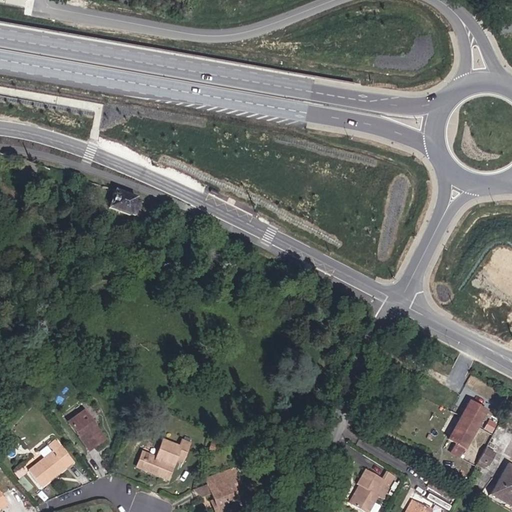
[(34,178),(39,165),(24,160),(20,173),(34,178)]
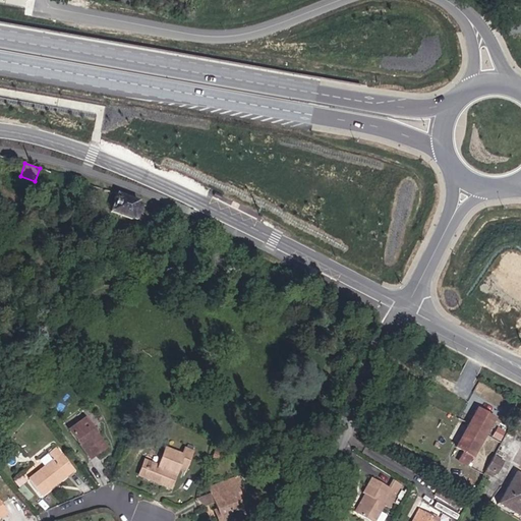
[(131,220),(138,201),(116,194),(110,212),(131,220)]
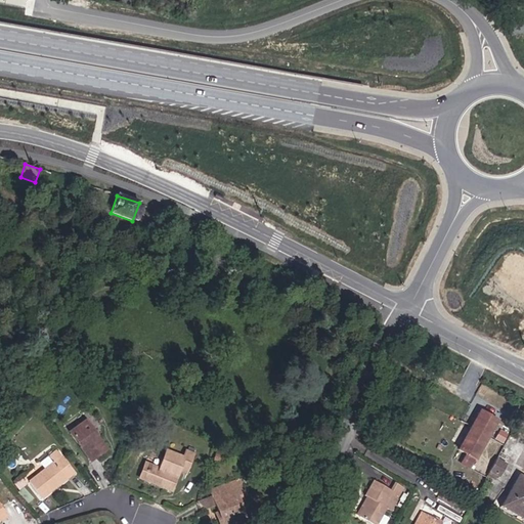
[(488,437),(496,422),(480,411),(471,428),(488,437)]
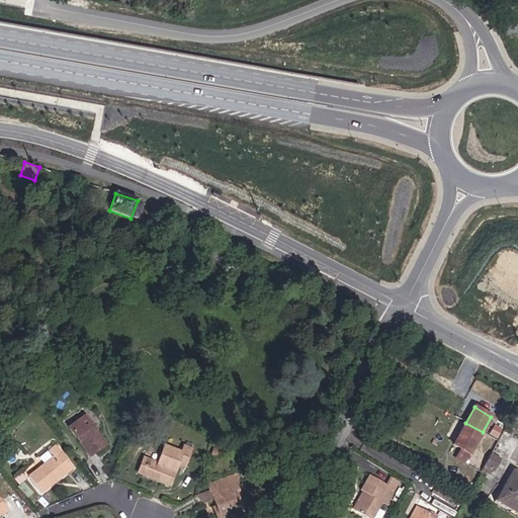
[(105,444),(84,416),(69,428),(89,455),(105,444)]
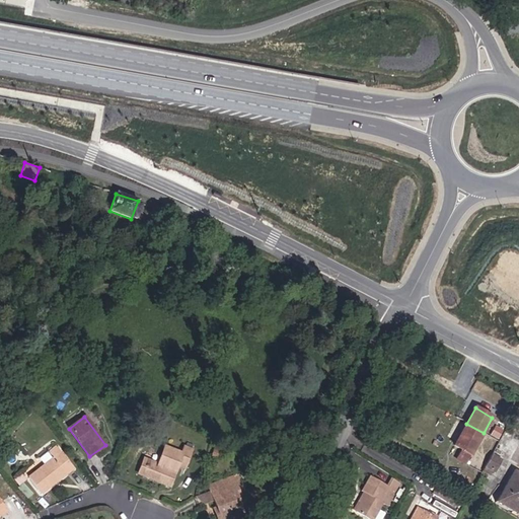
[(465,464),(484,433),(466,424),(454,446),(461,450),(456,458),(465,464)]
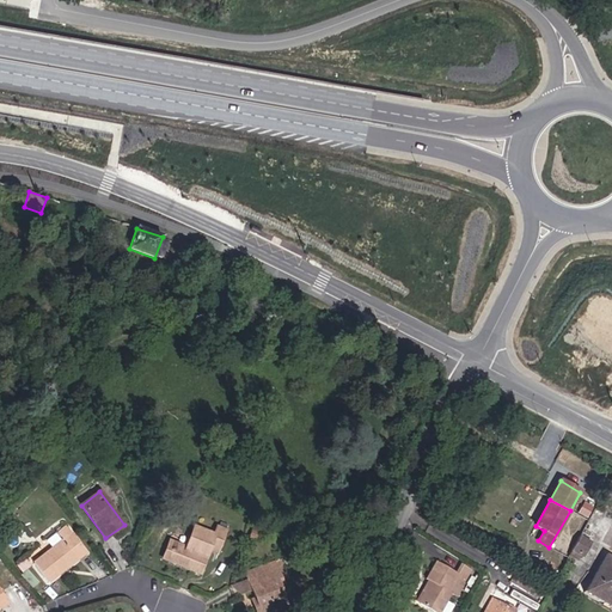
[(86,554),(65,527),(57,533),(63,540),(34,563),(48,582),(86,554)]
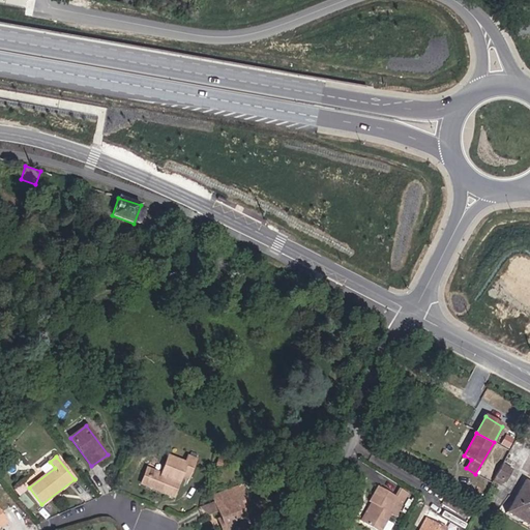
[(197,460),(188,457),(185,463),(168,457),(162,474),(151,471),(145,486),(169,495),(174,482),(178,483),(181,475),(188,479),(197,460)]
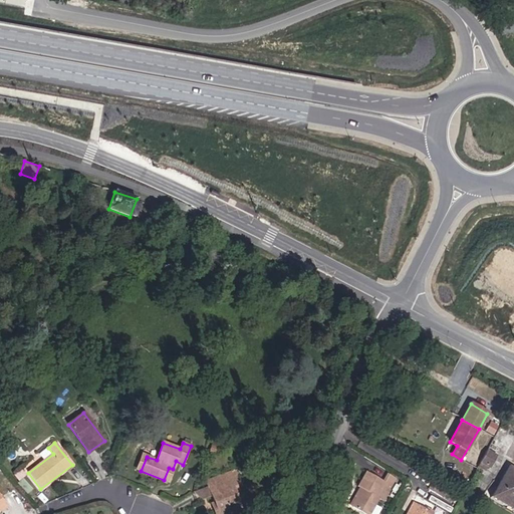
[(217,454),(220,446),(212,444),(209,451),(217,454)]
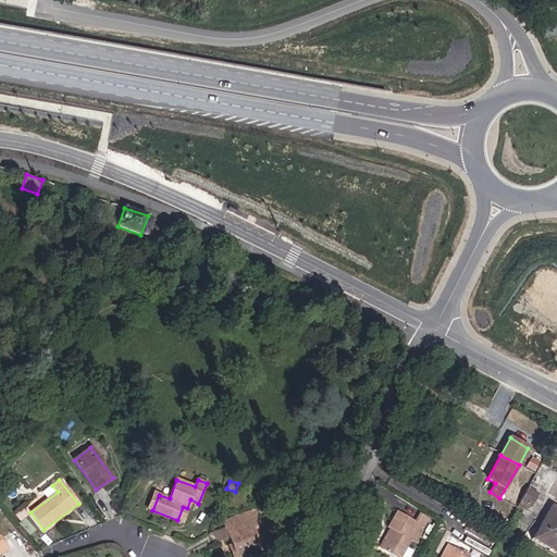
[(530,507),(536,494),(528,489),(520,500),(527,505),(530,507)]
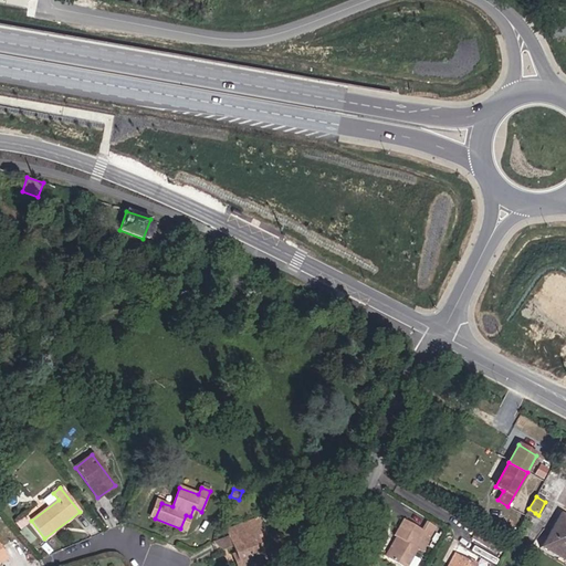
[(155,519),(161,503),(157,501),(150,516),(155,519)]
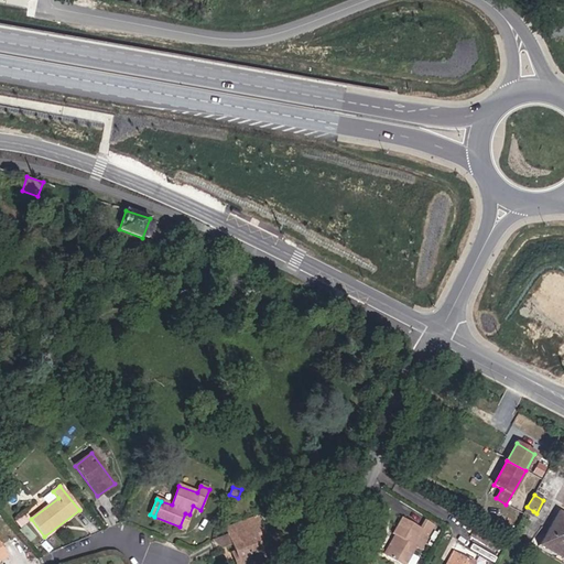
[(531,517),(533,511),(527,507),(523,512),(531,517)]
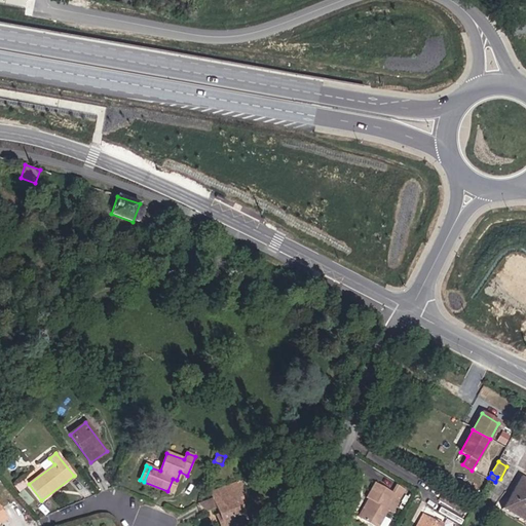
[(525,523),(525,480),(521,477),(502,509),(525,523)]
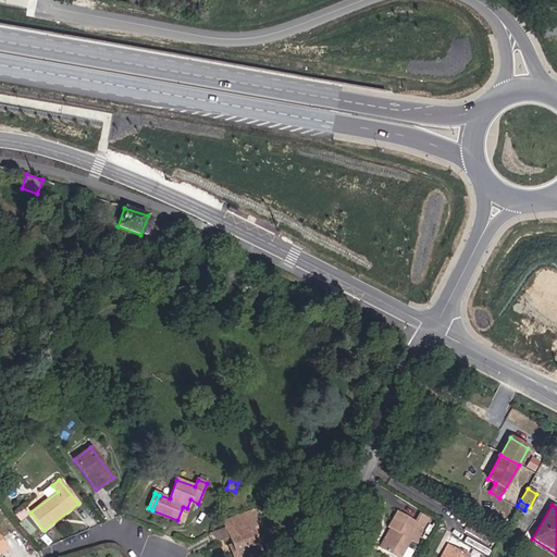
[(182,522),(187,508),(183,507),(177,520),(182,522)]
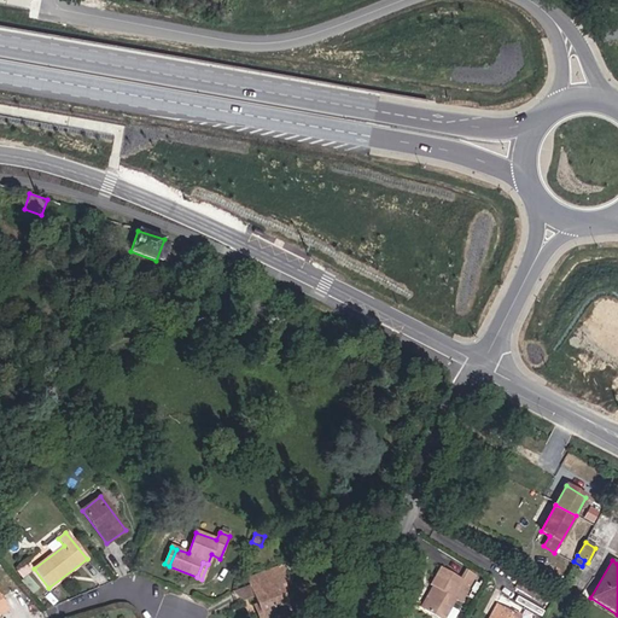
[(22,578),(30,571),(24,564),(16,571),(22,578)]
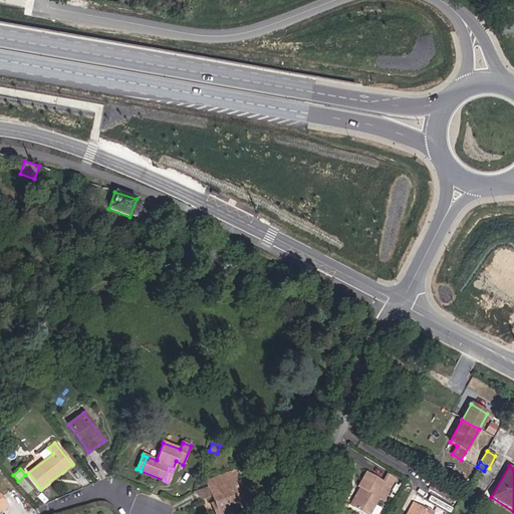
[(209,488),(233,478),(231,472),(207,481),(209,488)]
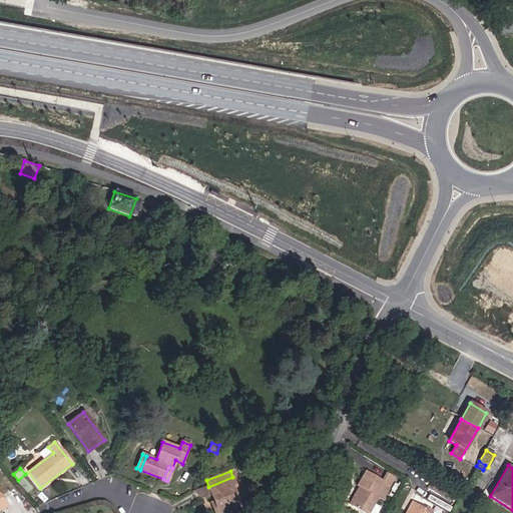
[(362,489),(352,507),(362,512),(375,512),(378,509),(377,506),(373,504),(377,497),(382,500),(389,488),(388,488),(384,485),(386,482),(383,480),(367,471),(358,486),(362,489)]
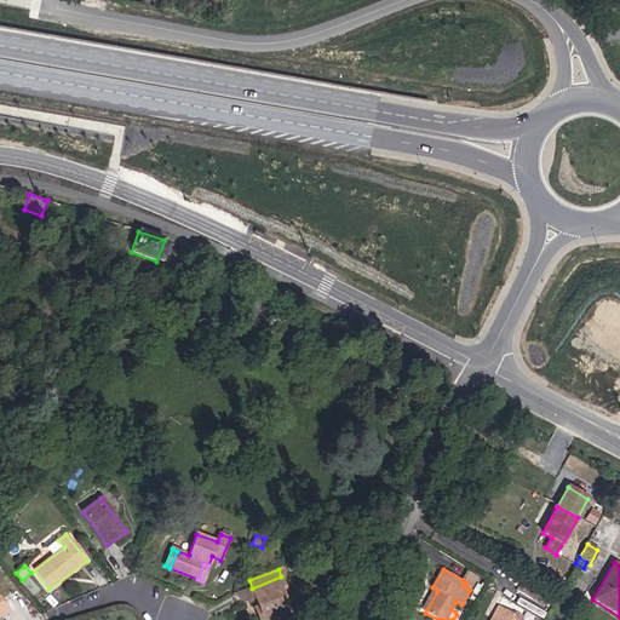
[(469,590),(477,577),(469,572),(463,580),(466,583),(464,586),(469,590)]
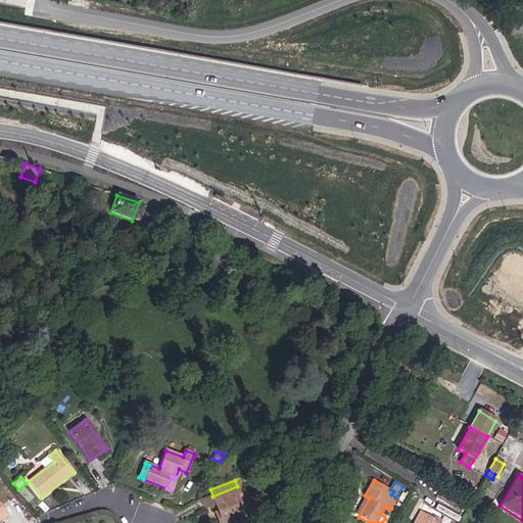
[(33,497),(24,486),(17,491),(28,503),(33,497)]
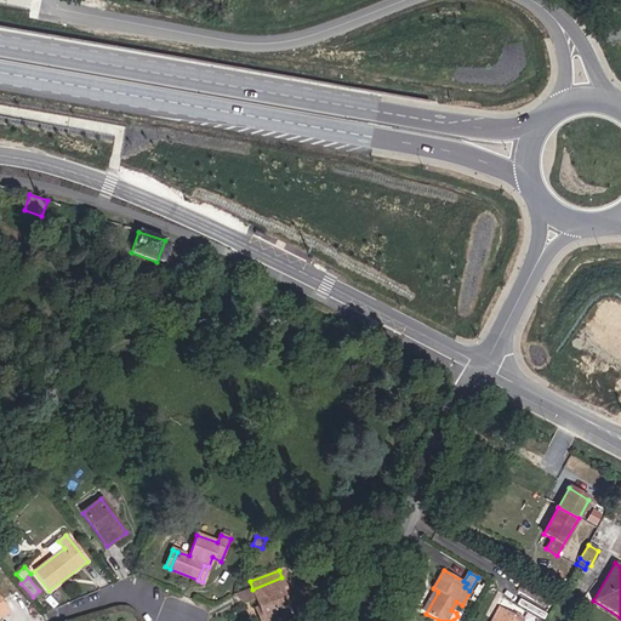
[(277,620),(291,616),(281,588),(285,586),(281,577),(252,590),(256,598),(258,608),(256,609),(260,620),(277,620)]
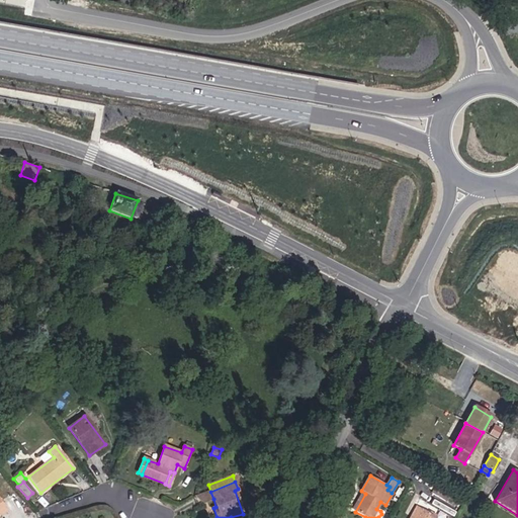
[(445,502),(451,492),(438,484),(432,494),(445,502)]
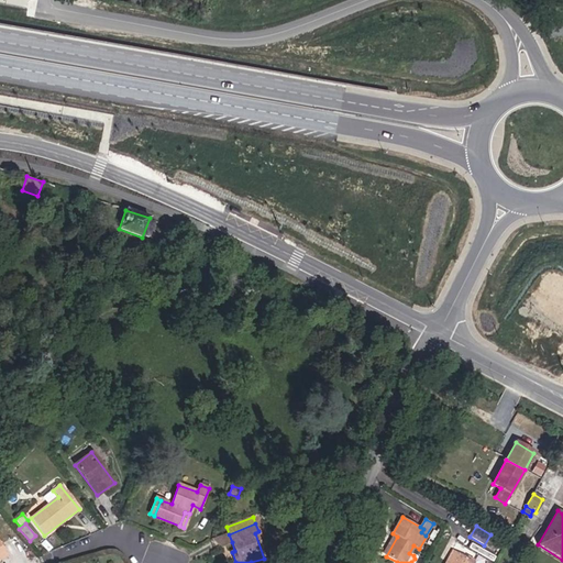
[(232,542),(229,534),(214,540),(222,547),(232,542)]
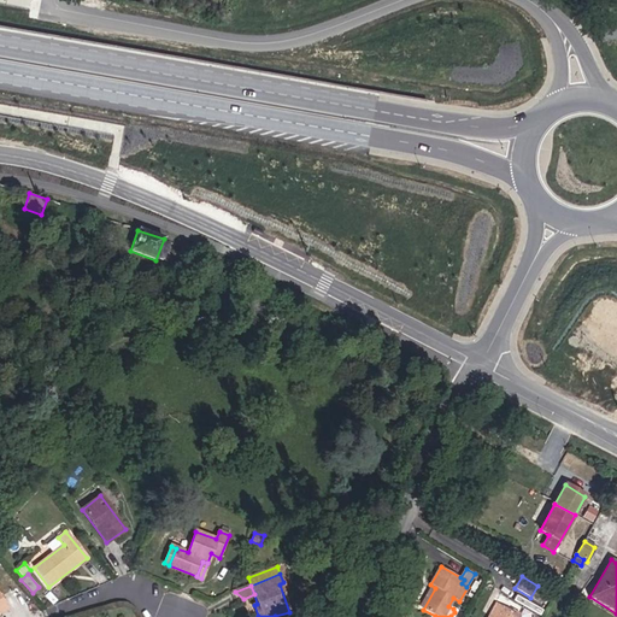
[(423,610),(435,588),(432,586),(419,607),(423,610)]
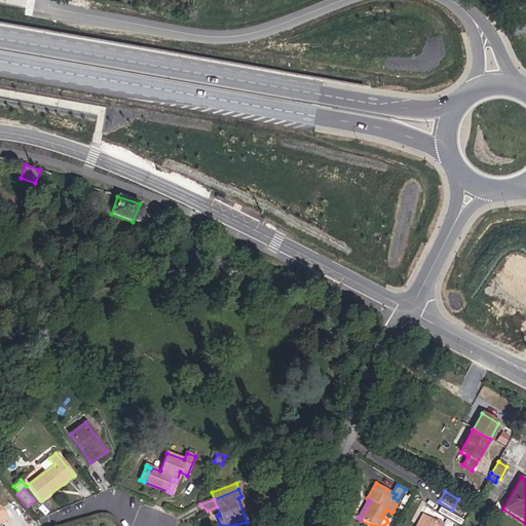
[(442,525),(443,525),(423,515),(416,525),(442,525)]
